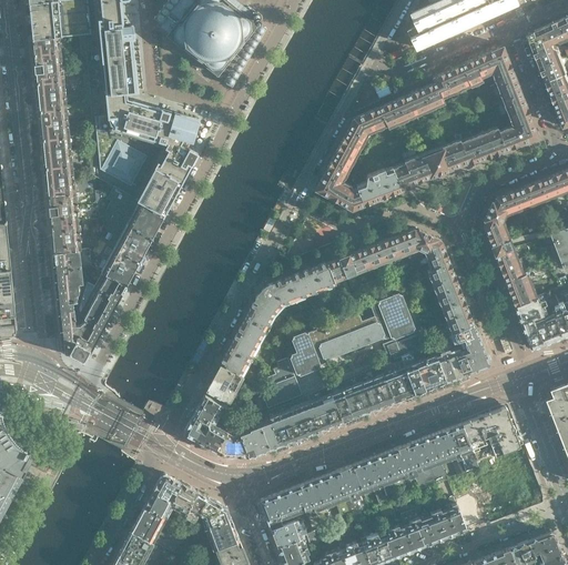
[(127,0),(79,0),(53,2),(29,6),(30,19),(31,19),(31,28),(32,42),(63,39),(83,37),(89,98),(105,96),(105,97),(127,94),(137,93),(137,92),(129,13),(127,0)]
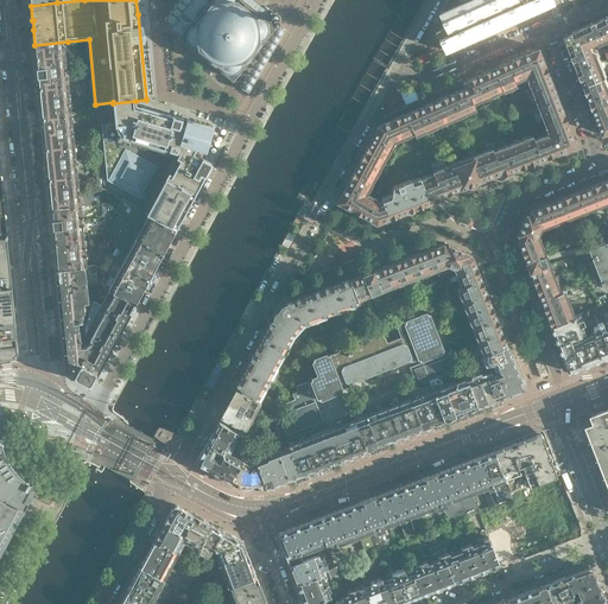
[(266,21),(242,2),(242,0),(194,0),(171,30),(183,38),(182,40),(234,81),(252,57),(258,63),(259,63),(264,56),(263,55),(261,55),(257,51),(274,27),(272,26),(273,25),(277,25),(279,21),(279,18),(276,14),(272,16),(271,17),(270,17),(266,21)]
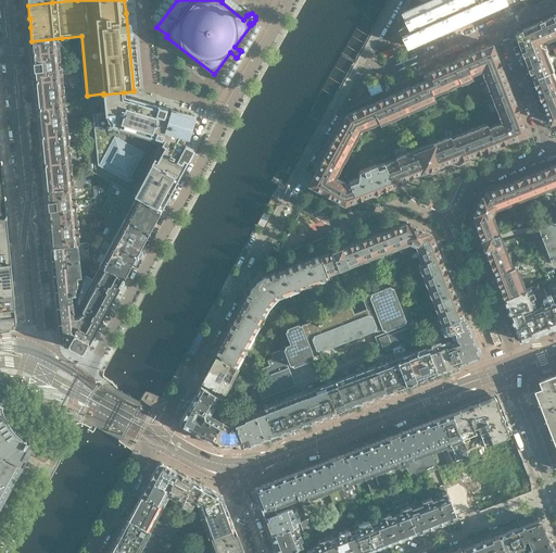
[(510,4),(508,0),(418,0),(422,7),(405,14),(414,34),(405,37),(411,50),(510,5),(510,4)]
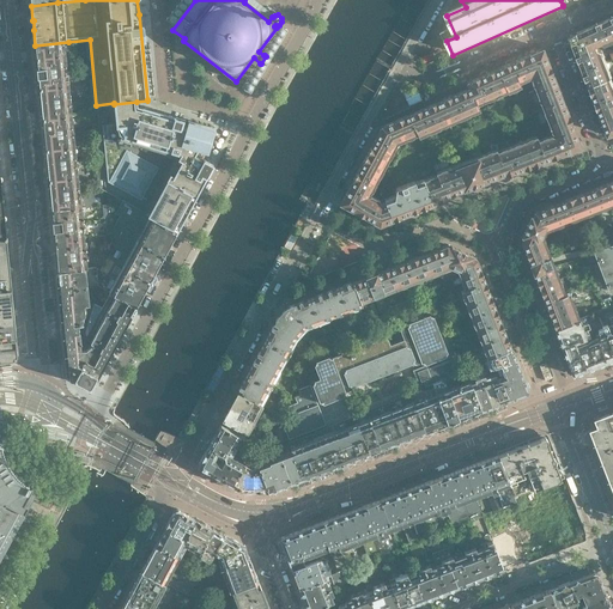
[(612,42),(612,38),(606,23),(586,32),(590,43),(595,41),(598,44),(604,47),(612,42)]
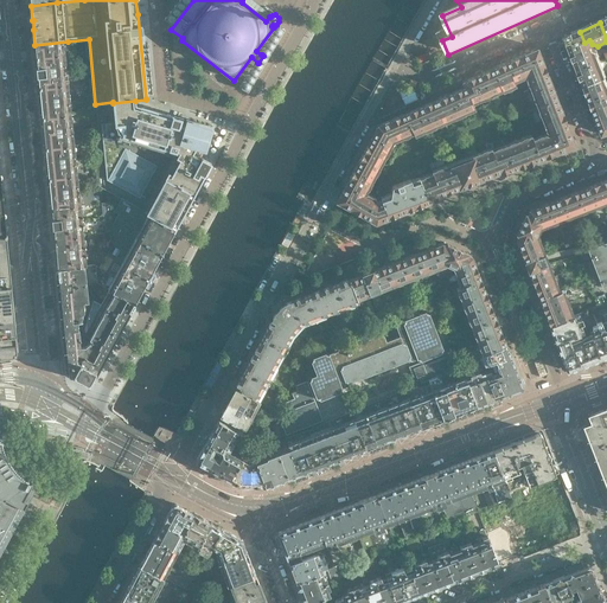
[(592,44),(589,40),(585,43),(580,32),(566,39),(572,55),(589,47),(592,44)]
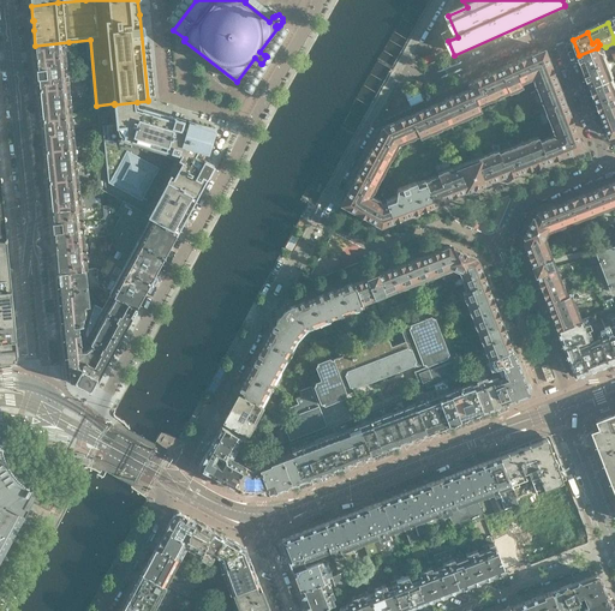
[(72,52),(71,46),(69,46),(69,42),(35,46),(36,61),(66,58),(66,52),(72,52)]
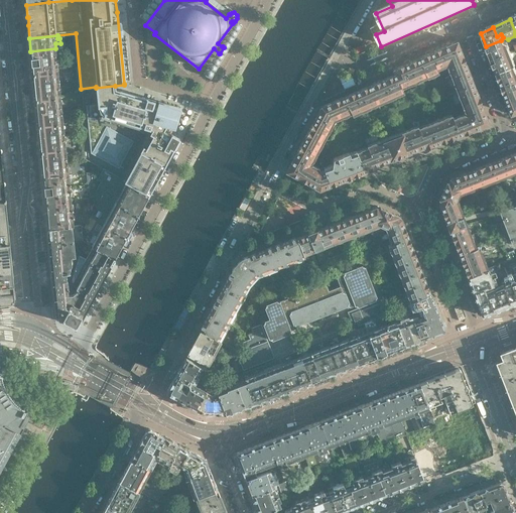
[(507,55),(501,40),(486,46),(491,59),(498,56),(499,58),(507,55)]
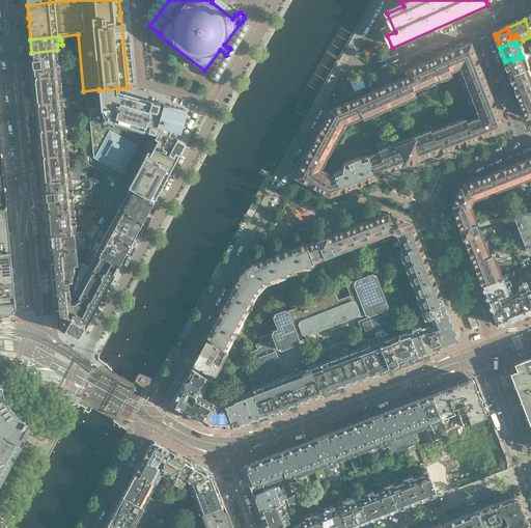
[(476,61),(470,45),(451,53),(455,61),(457,61),(459,66),(460,66),(476,61)]
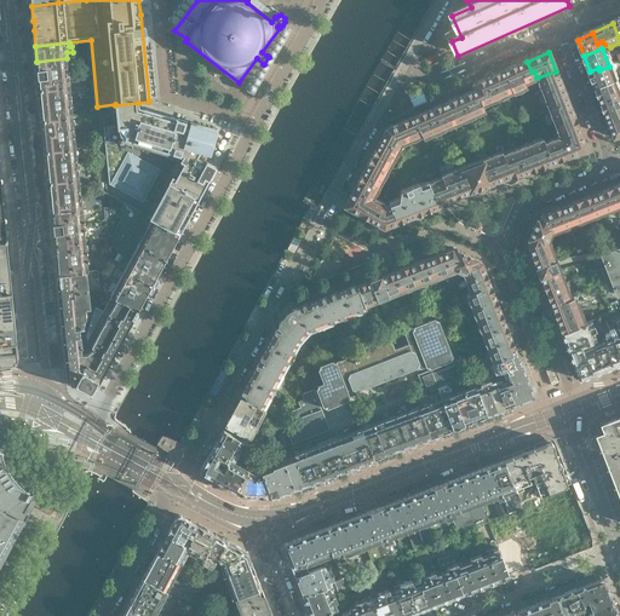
[(73,76),(73,73),(72,68),(74,68),(74,63),(68,64),(67,58),(36,62),(40,91),(70,88),(69,82),(75,81),(75,76),(73,76)]
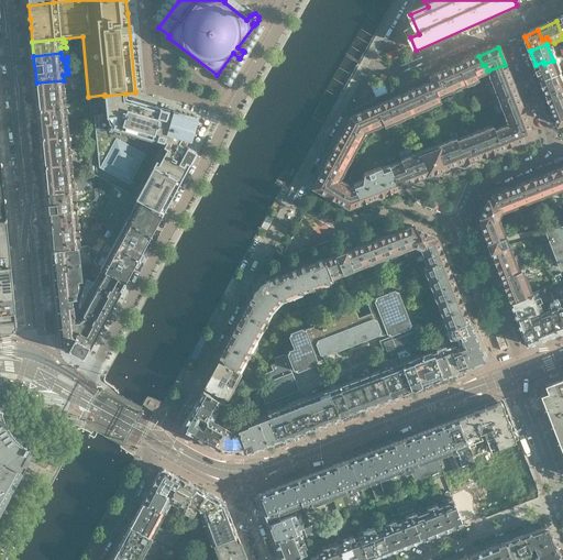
[(487,70),(485,65),(483,65),(478,56),(467,62),(475,78),(486,74),(487,70)]
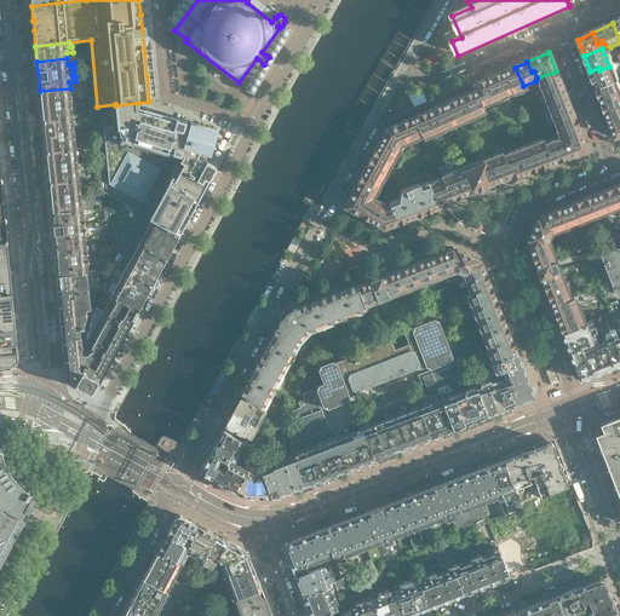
[(615,84),(609,67),(600,70),(598,68),(590,72),(597,91),(615,84)]
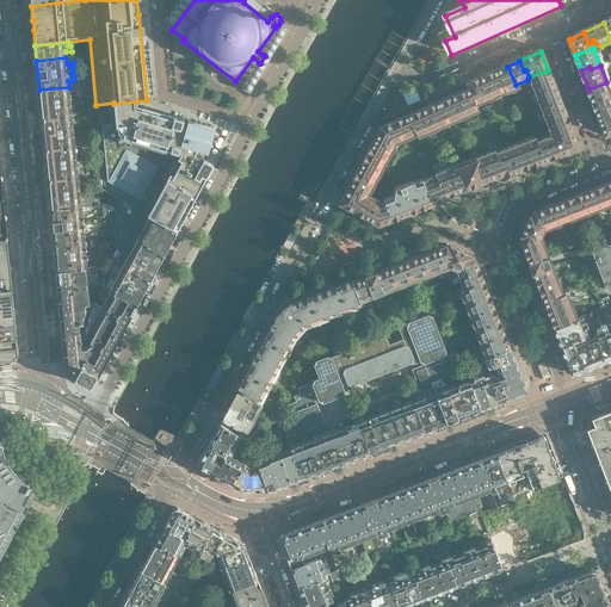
[(516,85),(507,67),(495,72),(504,92),(505,94),(517,88),(516,85)]
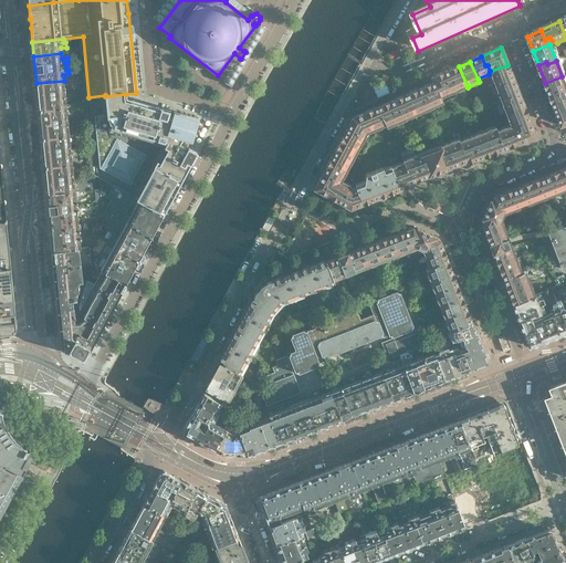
[(513,80),(507,65),(491,71),(490,74),(494,86),(513,80)]
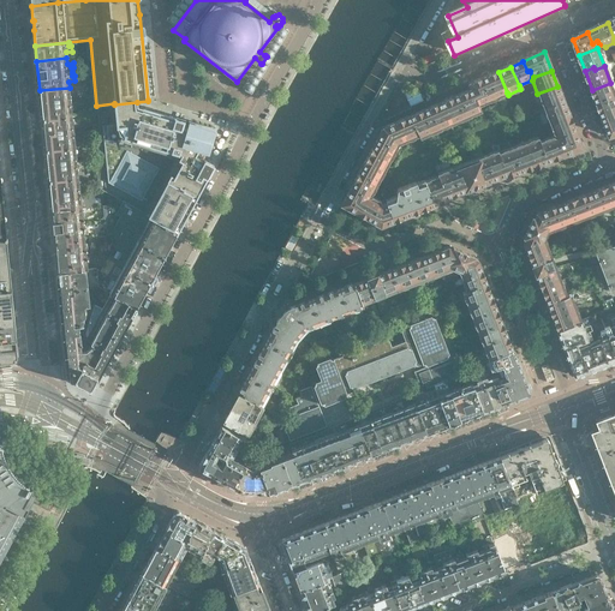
[(507,93),(499,72),(467,85),(470,91),(477,106),(507,93)]
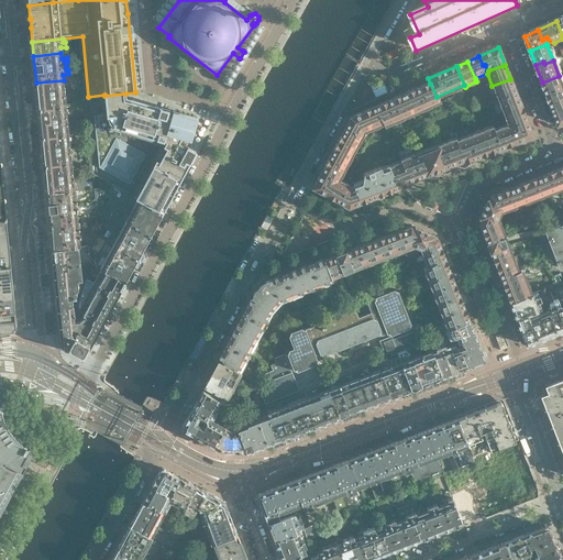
[(562,90),(562,86),(559,76),(542,83),(548,97),(562,90)]
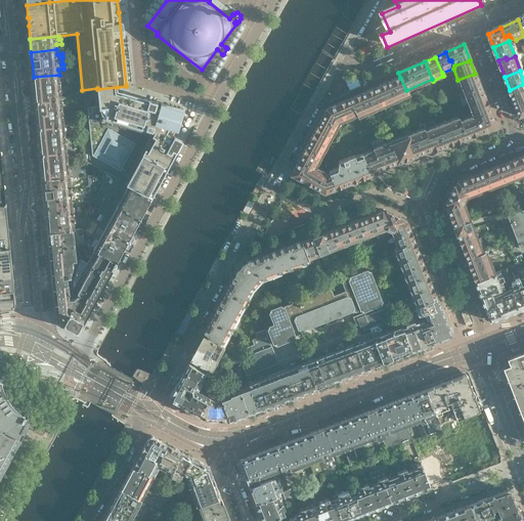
[(480,87),(475,74),(457,80),(463,93),(480,87)]
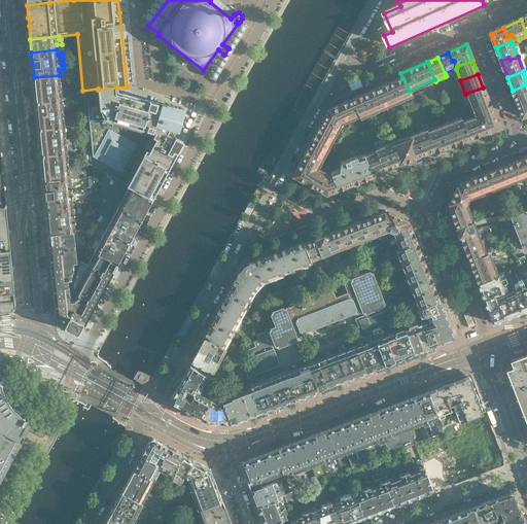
[(64,91),(64,88),(64,84),(66,84),(65,79),(60,80),(60,75),(34,77),(36,104),(62,101),(62,96),(67,96),(66,91),(64,91)]
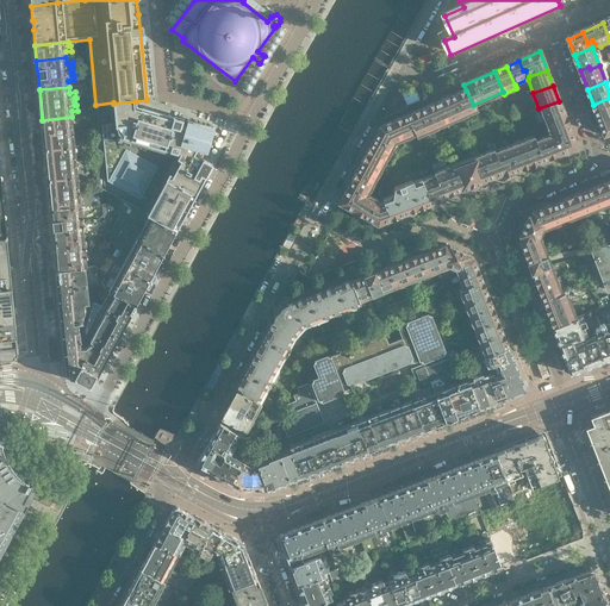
[(475,112),(473,105),(466,91),(436,104),(446,125),(475,112)]
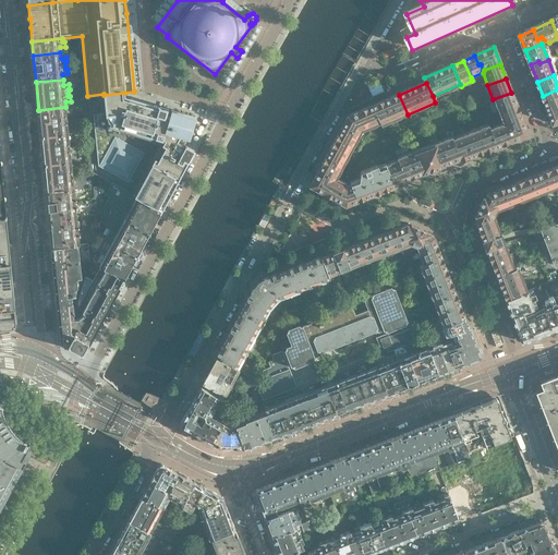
[(557,89),(543,96),(548,109),(557,105),(557,89)]
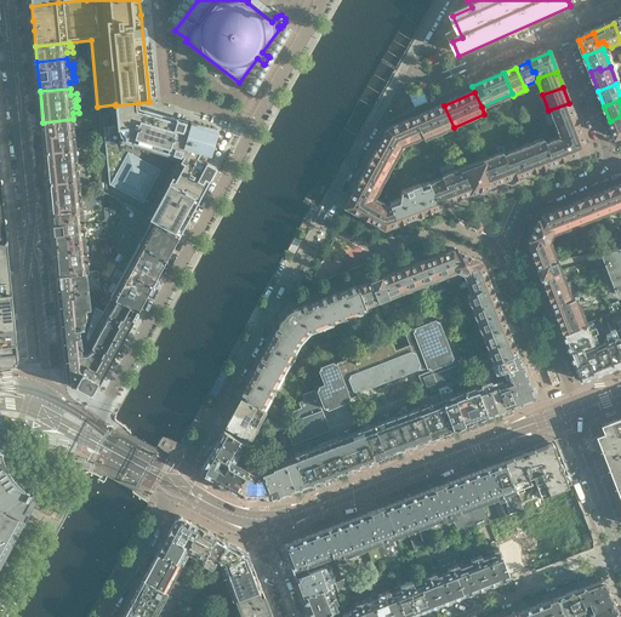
[(153,222),(180,236),(215,170),(204,164),(209,155),(209,156),(210,153),(215,137),(216,133),(214,133),(214,132),(193,126),(175,121),(175,120),(147,112),(147,113),(138,110),(138,103),(115,106),(118,129),(107,130),(108,138),(104,138),(109,187),(142,205),(143,203),(159,211),(153,222)]
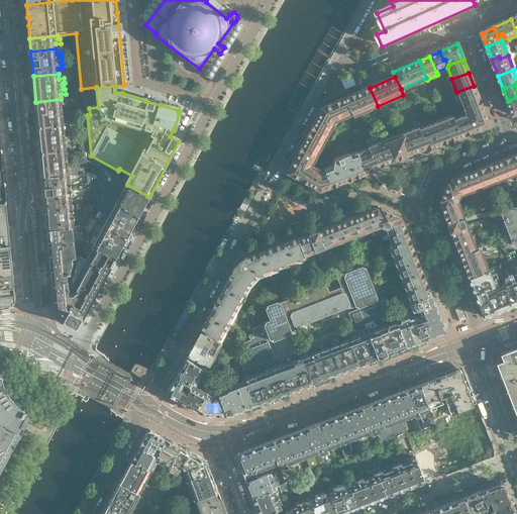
[(479,98),(474,86),(456,92),(461,105),(479,98)]
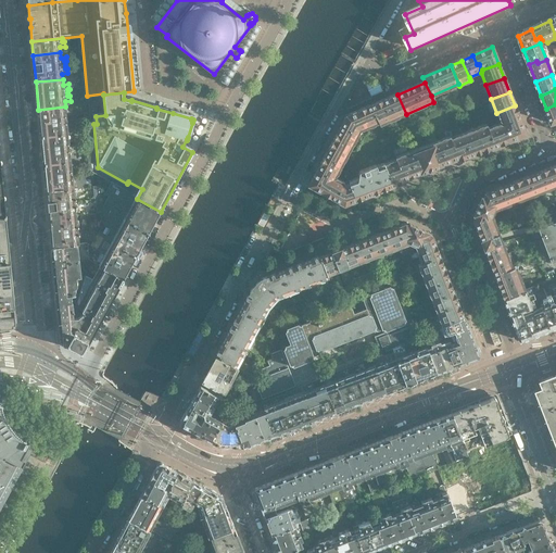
[(406,114),(397,95),(370,107),(378,123),(379,126),(406,114)]
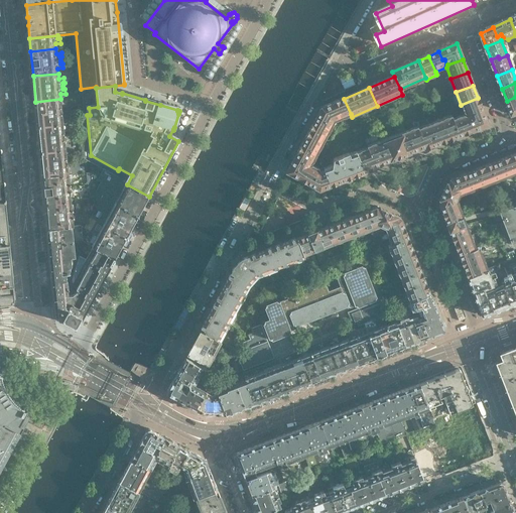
[(515,116),(515,97),(507,101),(513,118),(515,116)]
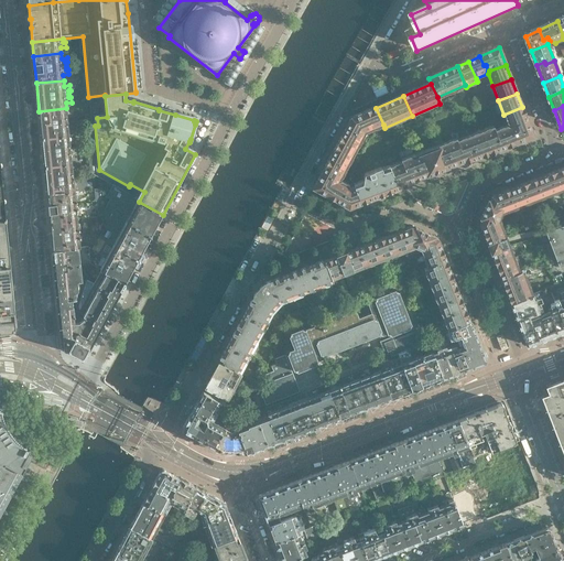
[(528,121),(522,107),(503,115),(509,127),(512,128),(528,121)]
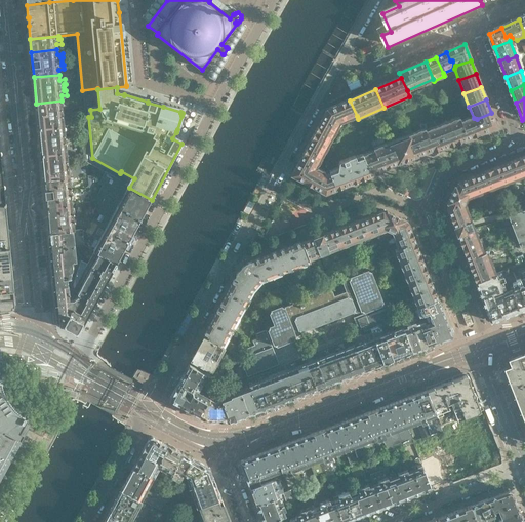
[(67,116),(67,113),(66,110),(68,110),(68,105),(63,106),(62,101),(36,104),(39,129),(65,126),(64,121),(69,121),(69,116),(67,116)]
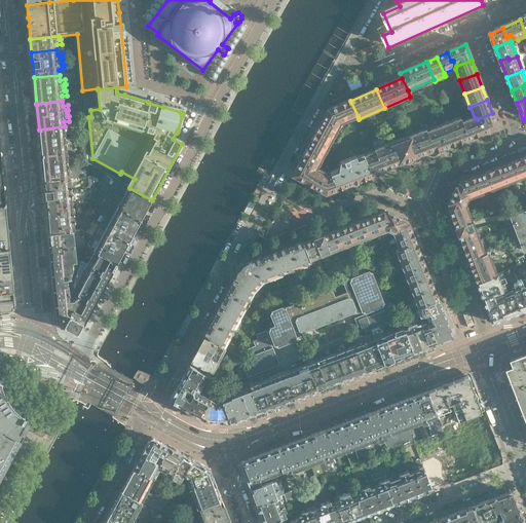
[(358,116),(350,101),(337,107),(344,122),(358,116)]
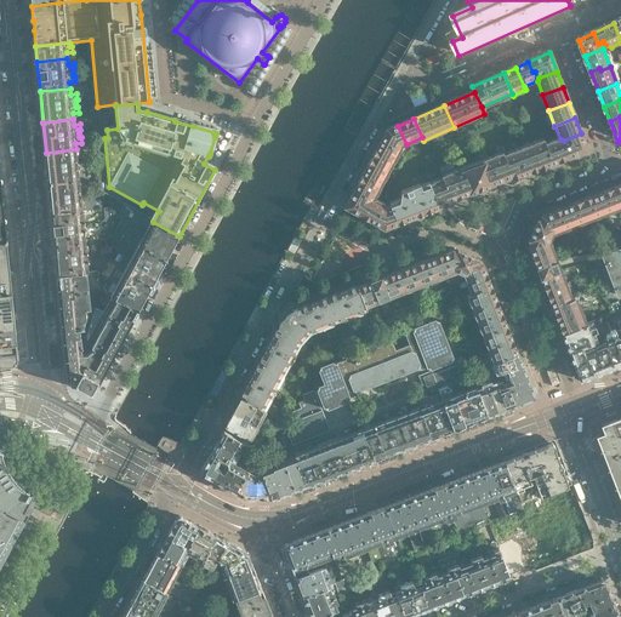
[(406,144),(398,126),(386,131),(380,143),(399,153),(402,147),(406,144)]
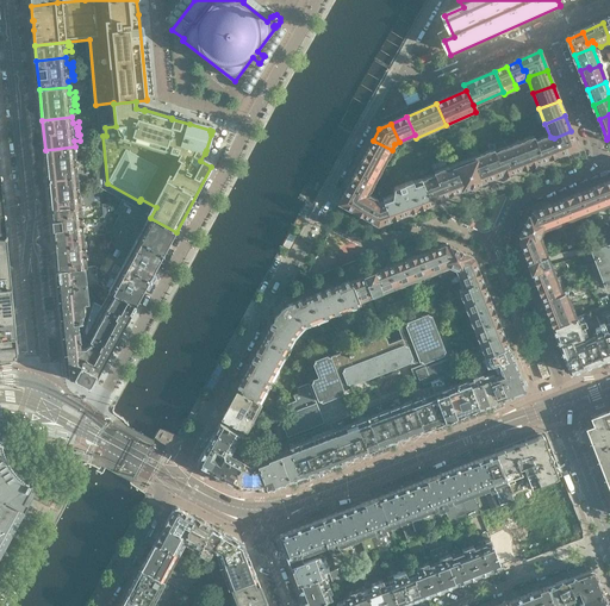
[(578,150),(571,131),(554,138),(553,141),(554,144),(552,145),(558,158),(578,150)]
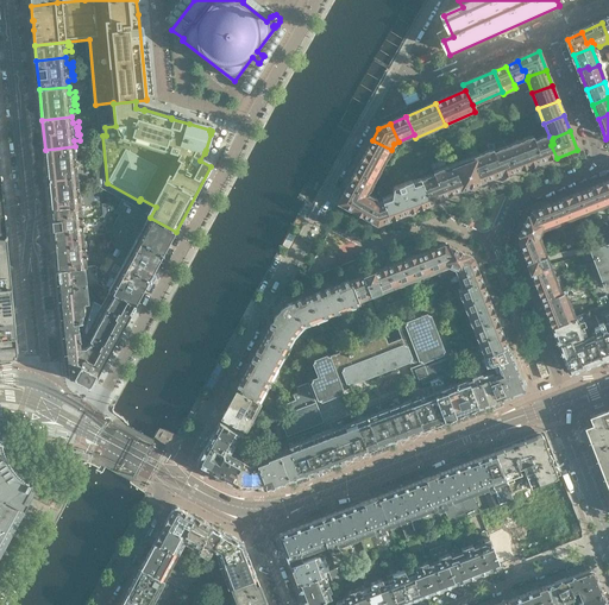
[(557,158),(551,145),(553,144),(552,140),(550,139),(534,144),(541,163),(557,158)]
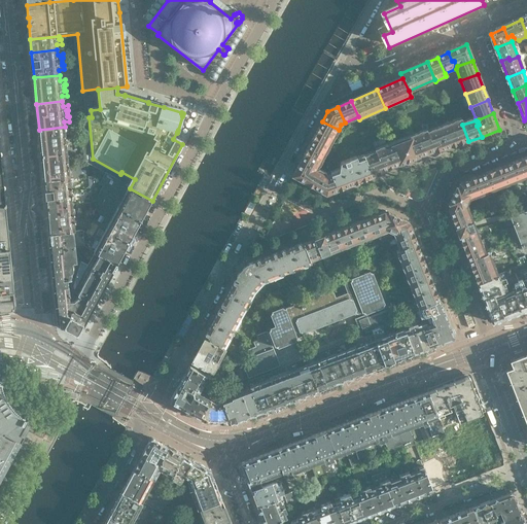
[(330,144),(339,130),(322,121),(315,136),(330,144)]
